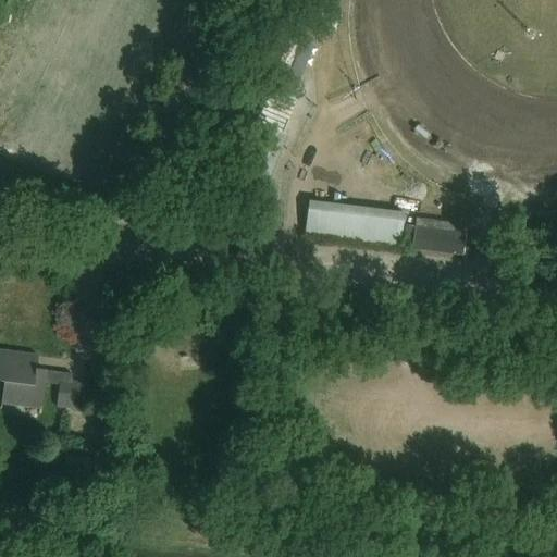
[(255,124),(256,124),(238,170),(240,170),(242,181),(264,190),(286,136),(283,135),(304,84),(298,82),(313,47),(300,41),(302,38),(292,34),(274,73),(276,74),(255,124)]
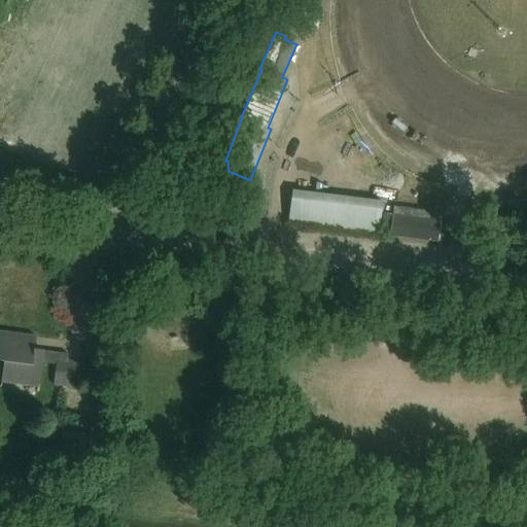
[(287,189),(285,223),(382,230),(384,197),(287,189)]
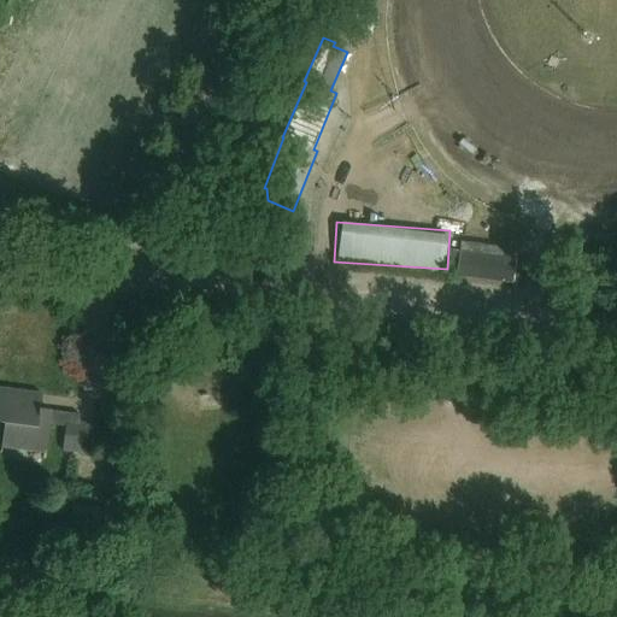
[(523,285),(526,262),(513,260),(515,252),(462,245),(460,251),(451,256),(447,275),(523,285)]
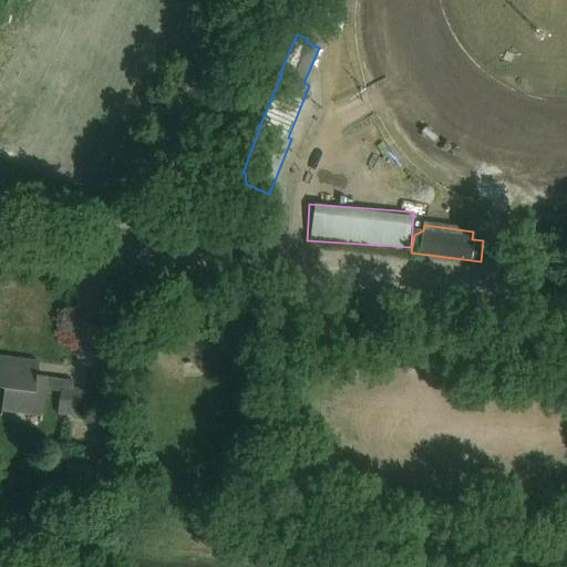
[(0,404),(41,410),(45,375),(35,374),(38,360),(0,356),(0,387),(1,388),(0,400),(0,404)]
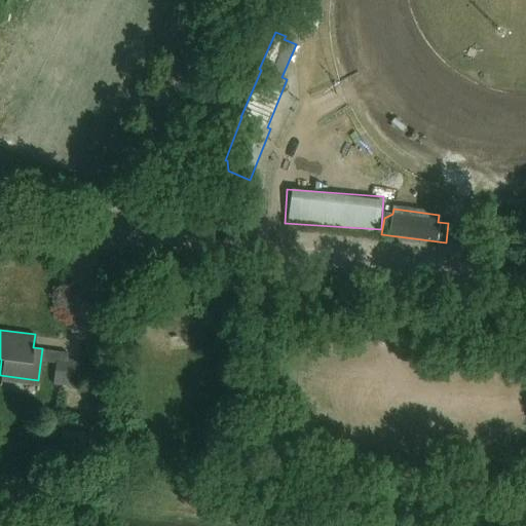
[(74,384),(77,360),(54,357),(52,382),(74,384)]
